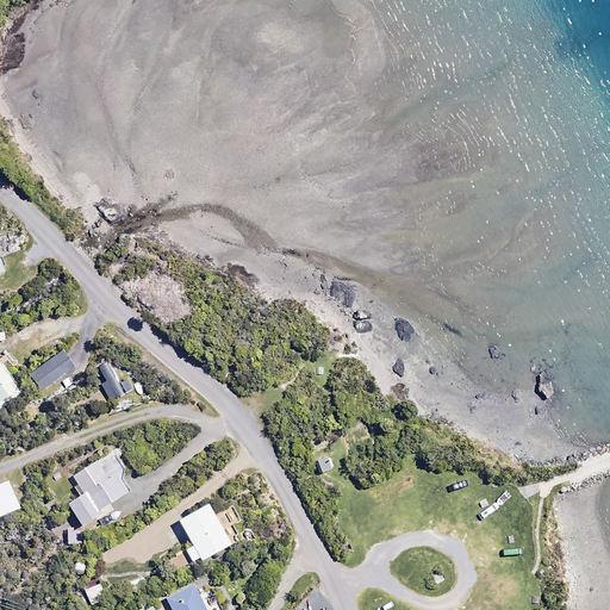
[(73,366),(61,349),(29,374),(41,391),(73,366)]
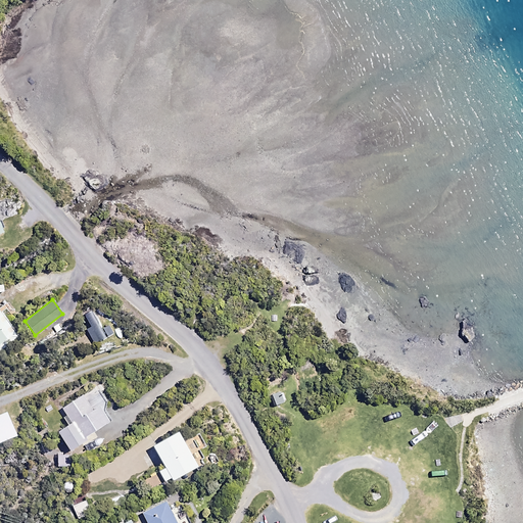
[(79,314),(99,342),(112,333),(106,324),(100,328),(87,308),(79,314)]
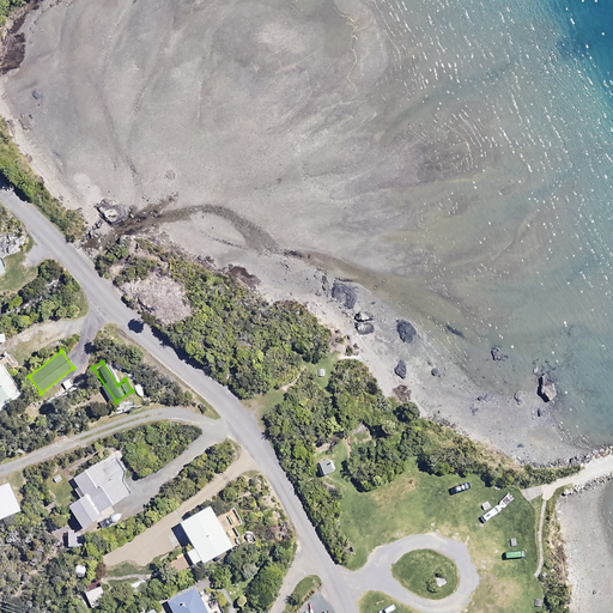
[(0,411),(22,395),(0,366),(0,411)]
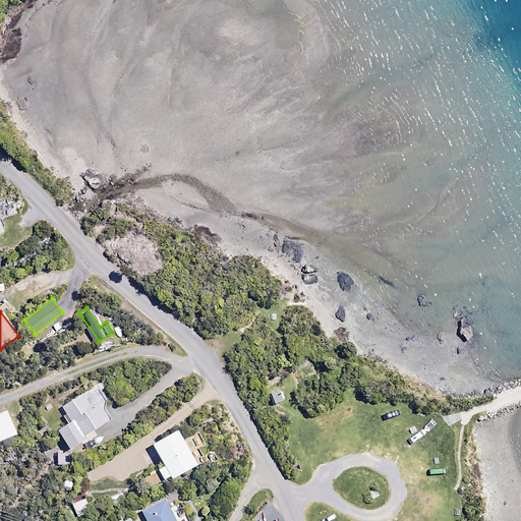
[(108,403),(98,388),(91,392),(89,388),(58,407),(68,423),(58,429),(69,448),(85,438),(83,436),(108,419),(101,408),(108,403)]
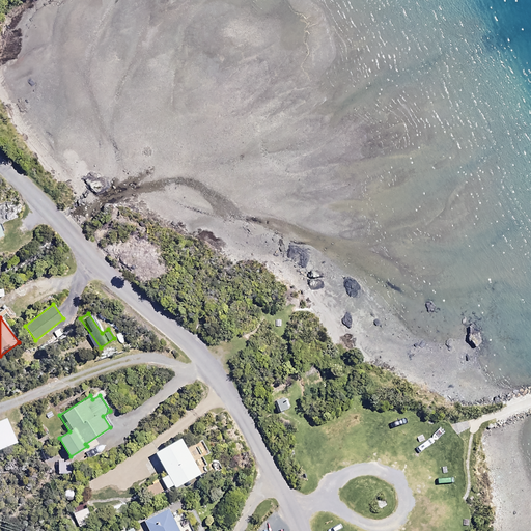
[(288,408),(284,397),(273,401),(277,412),(288,408)]
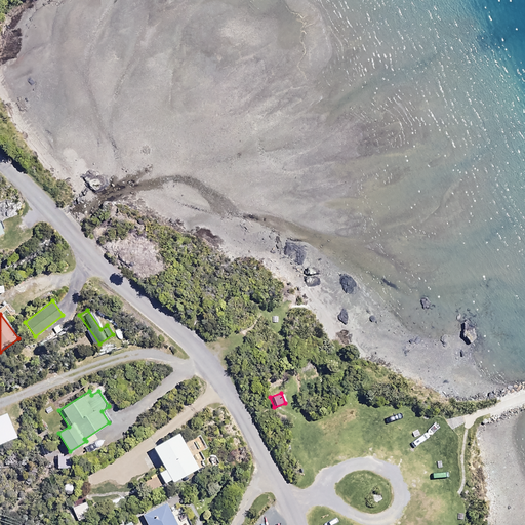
[(7,412),(0,415),(0,445),(2,445),(0,440),(0,439),(6,437),(8,442),(17,438),(7,412)]
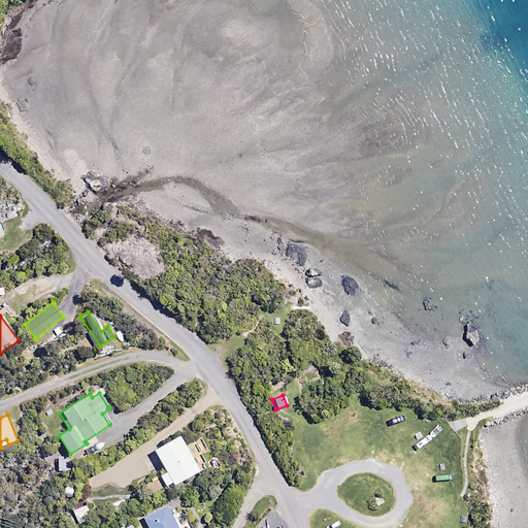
[(179,435),(154,450),(166,472),(160,475),(167,488),(198,470),(179,435)]
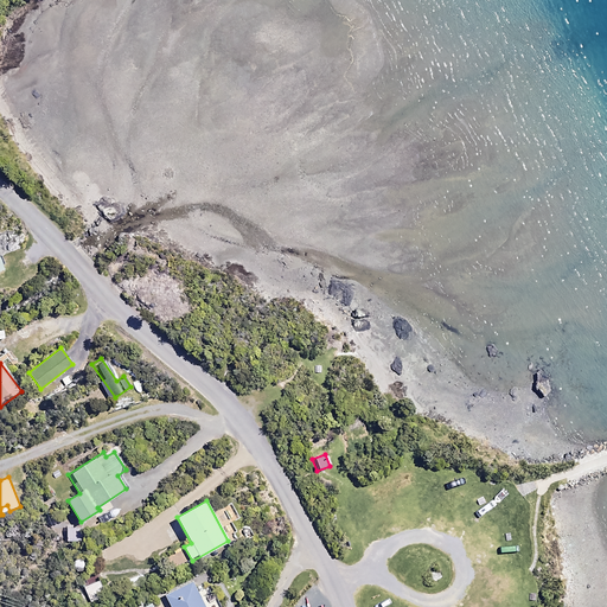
[(108,599),(98,575),(81,582),(90,606),(108,599)]
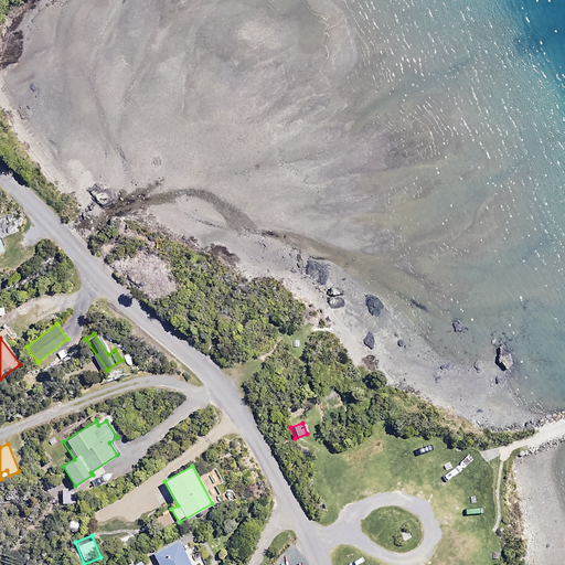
[(137,550),(134,535),(117,539),(121,554),(137,550)]
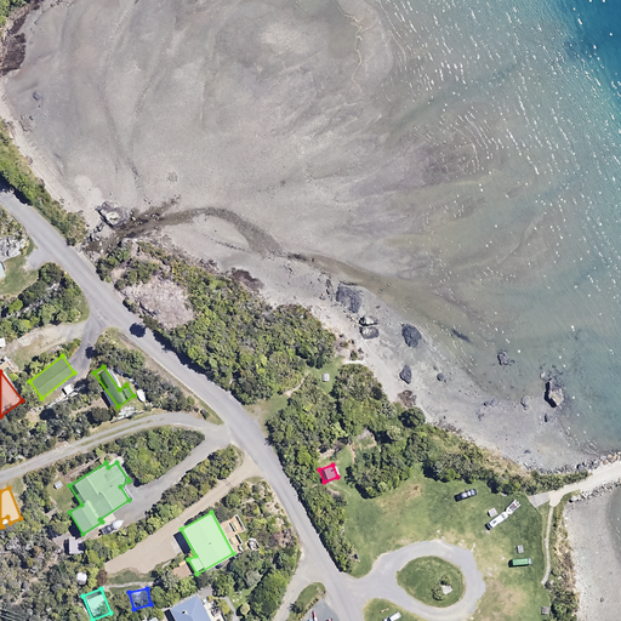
[(209,620),(197,594),(169,608),(175,620),(209,620)]
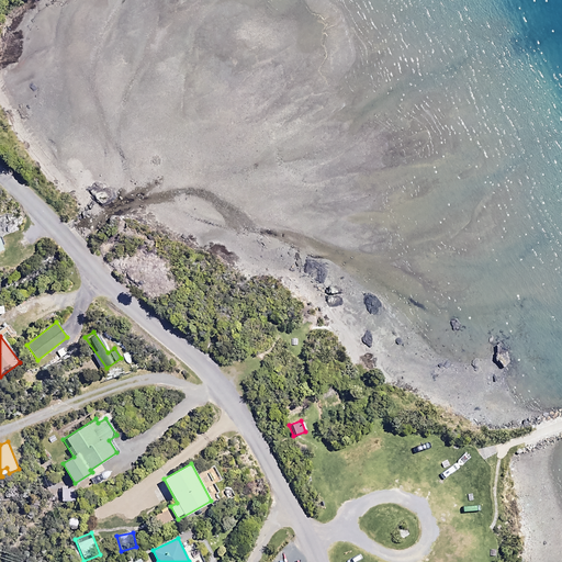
All buildings are outlined.
